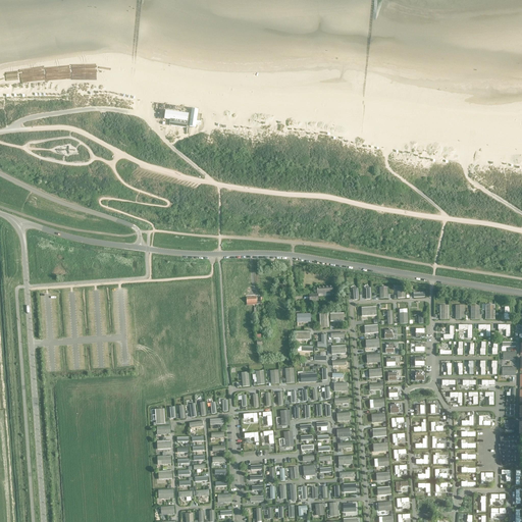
[(190,126),(196,127),(196,125),(200,125),(201,123),(196,123),(198,111),(192,110),(191,116),(189,115),(189,114),(167,111),(166,119),(170,120),(170,123),(178,124),(183,124),(185,125),(187,125),(187,124),(189,124),(190,124),(190,126)]
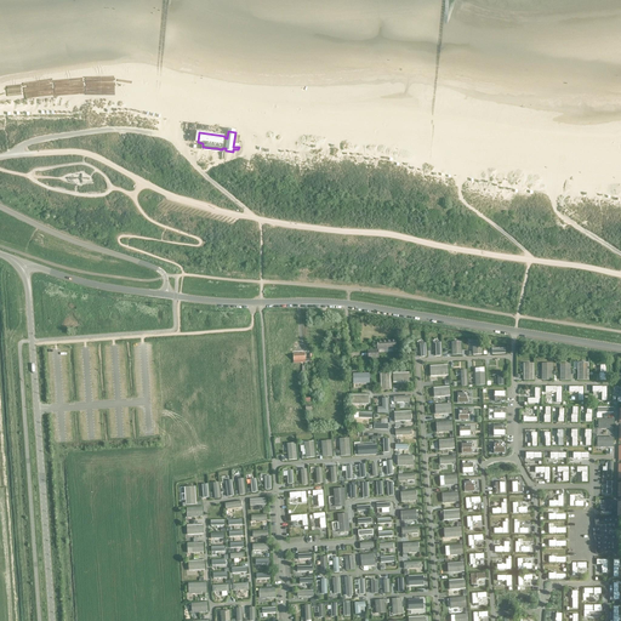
[(482,341),(472,342),(472,354),(482,354),(482,341)]
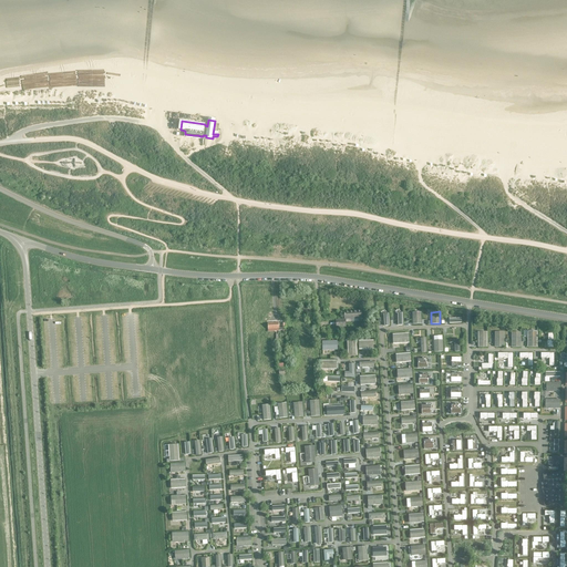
[(421,312),(412,312),(412,325),(421,323),(421,312)]
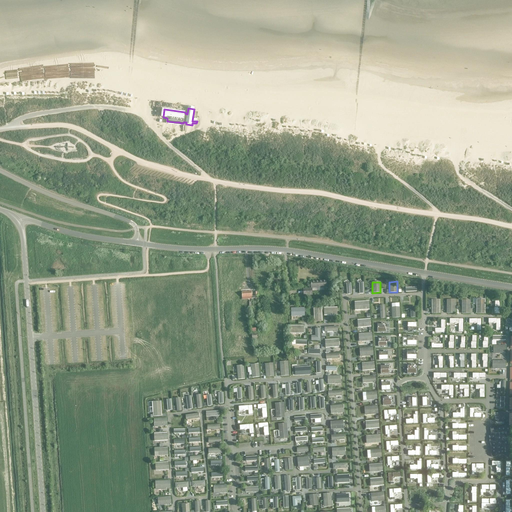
[(485,300),(477,300),(477,313),(485,313),(485,300)]
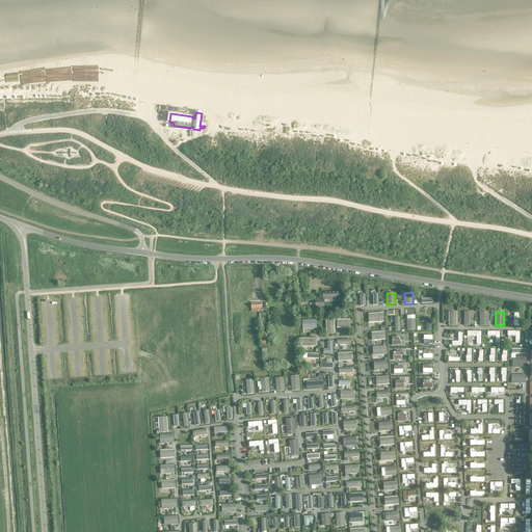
[(383,313),(372,313),(372,322),(383,321),(383,313)]
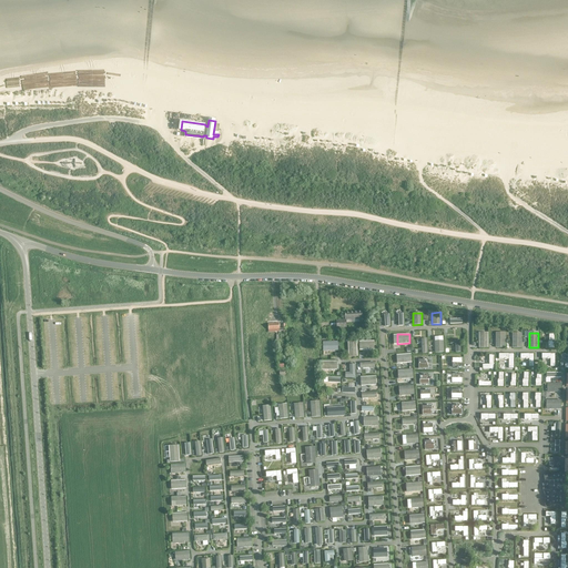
[(505,335),(496,335),(495,347),(505,347),(505,335)]
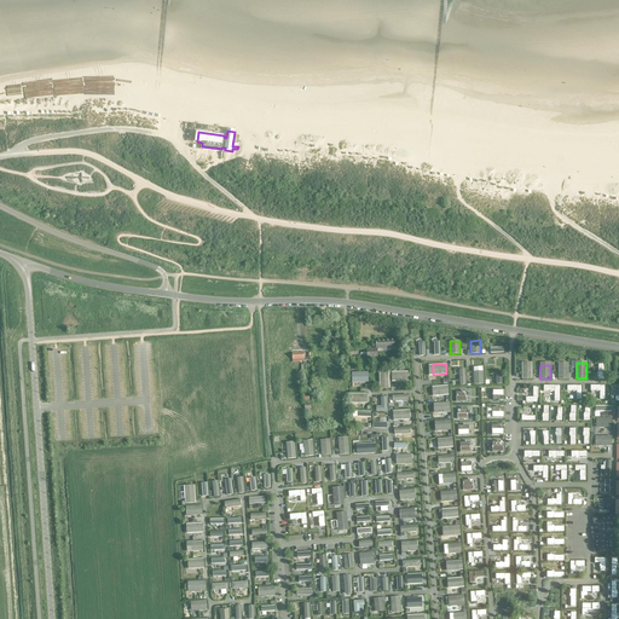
[(568,365),(559,365),(559,379),(568,379),(568,365)]
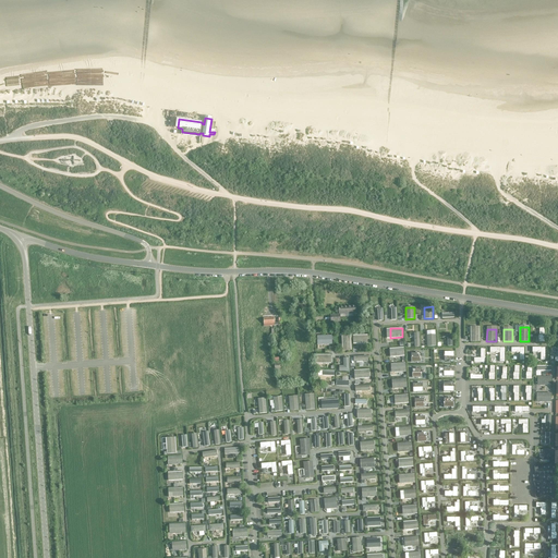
[(350,335),(341,336),(342,348),(350,347),(350,335)]
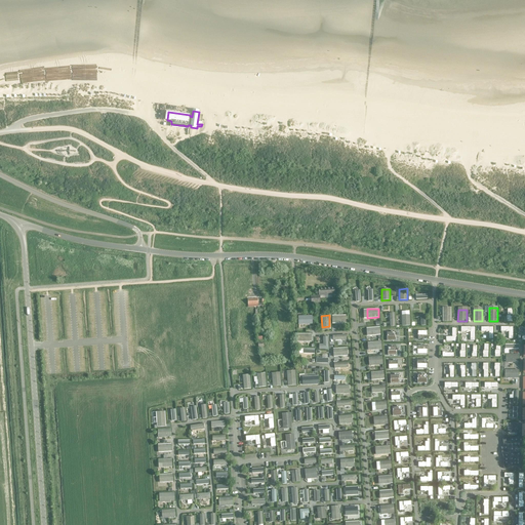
[(346,315),(331,316),(331,319),(332,324),(346,323),(346,315)]
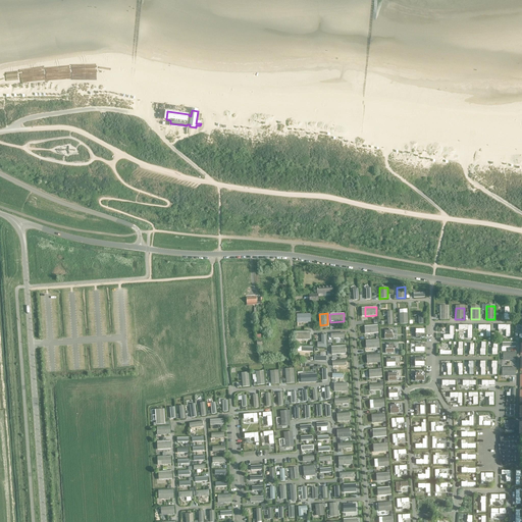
[(399,313),(400,324),(407,323),(407,313),(399,313)]
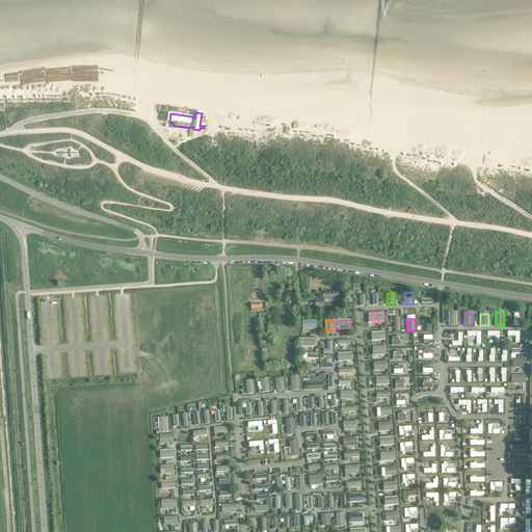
[(316,320),(304,320),(304,328),(316,328),(316,320)]
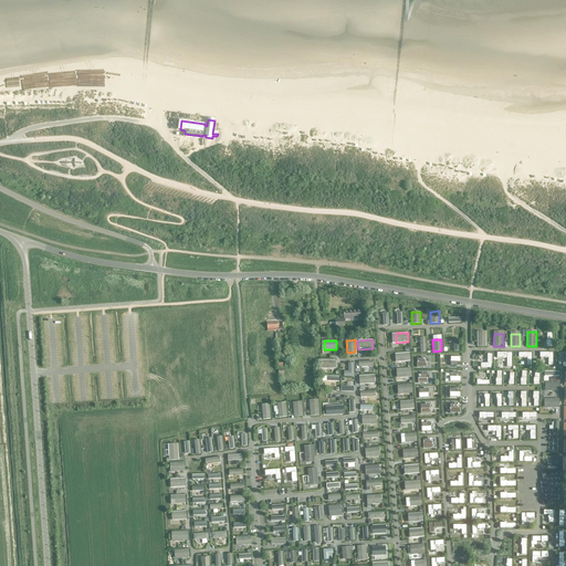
[(409,353),(397,354),(398,362),(410,362),(409,353)]
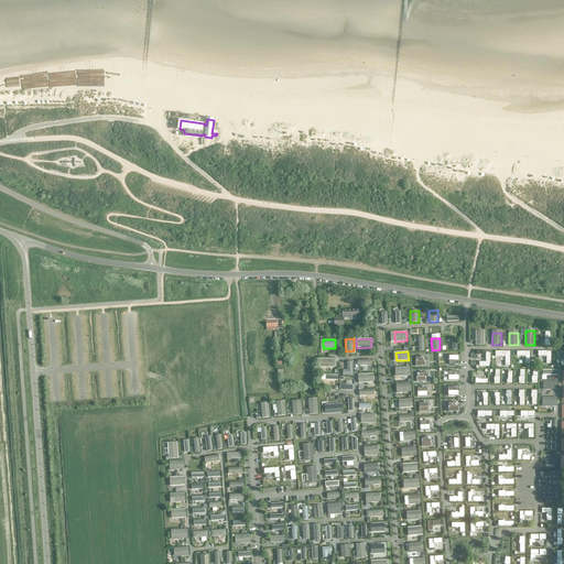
[(506,351),(495,351),(495,357),(501,357),(503,357),(505,357),(505,366),(510,366),(510,351),(506,351)]
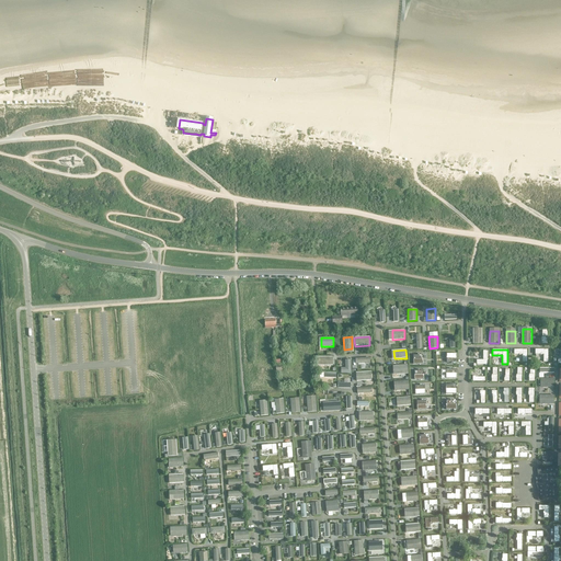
[(523,351),(514,350),(514,355),(519,355),(522,355),(523,355),(523,363),(527,363),(527,350),(523,351)]
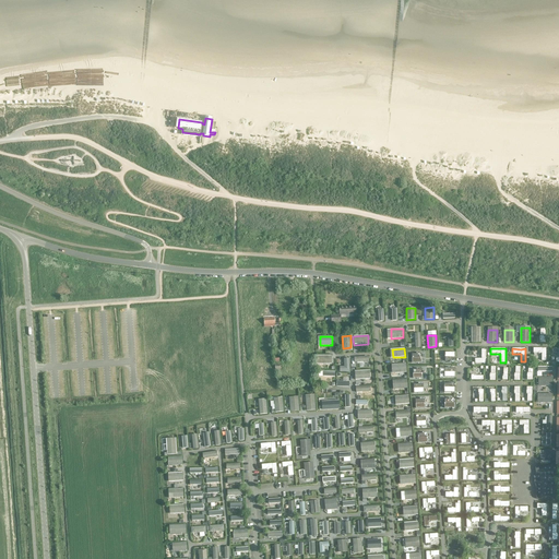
[(542,354),(542,361),(546,361),(546,348),(542,348),(533,348),(533,354),(538,354),(540,354),(542,354)]
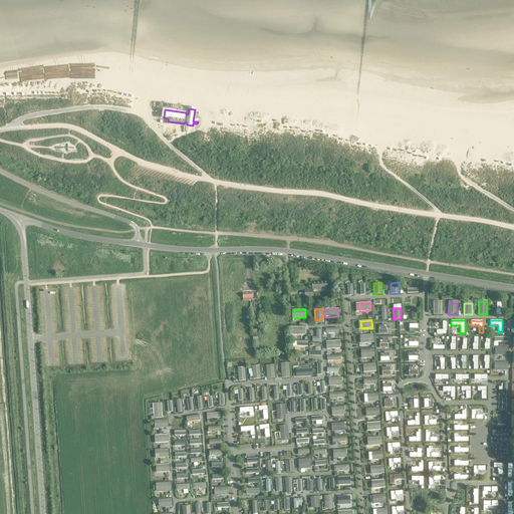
[(447,330),(447,321),(443,321),(443,326),(443,329),(443,330),(437,330),(437,334),(447,334),(447,330)]
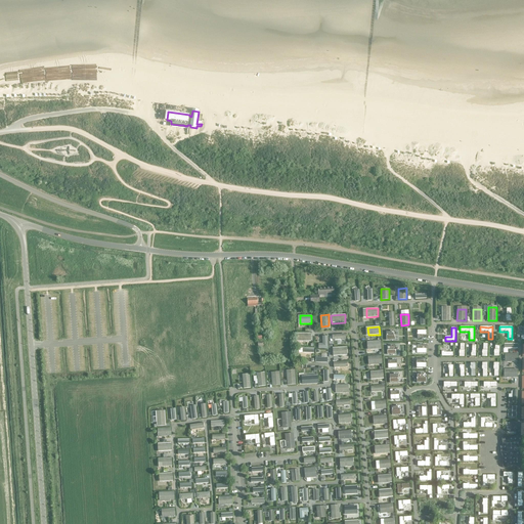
[(426,331),(417,331),(417,339),(426,339),(426,331)]
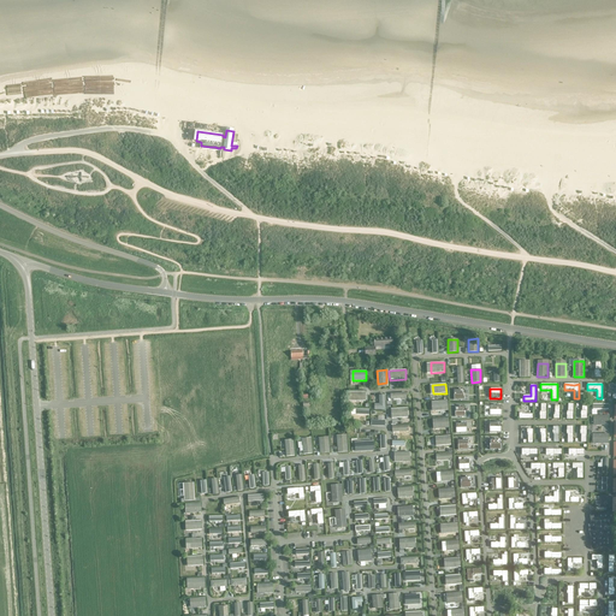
[(463,390),(454,390),(454,401),(463,400),(463,390)]
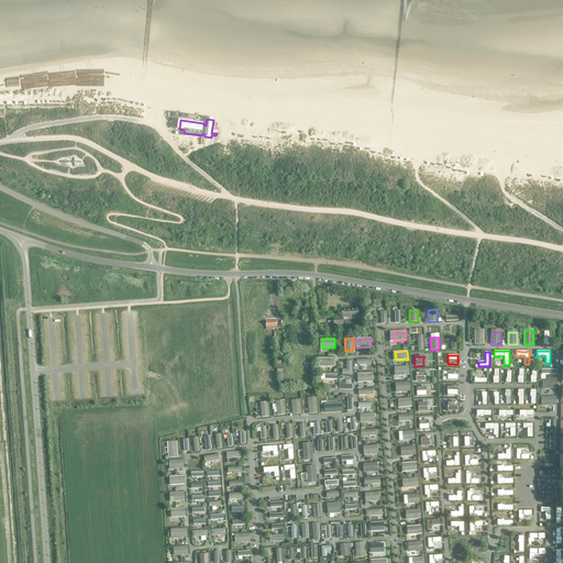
[(346,370),(342,370),(342,375),(352,375),(352,362),(346,362),(346,370)]
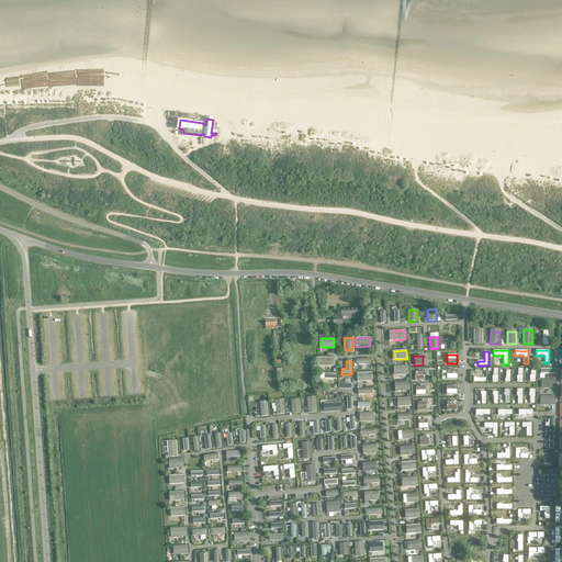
[(408,366),(396,367),(396,374),(408,374),(408,366)]
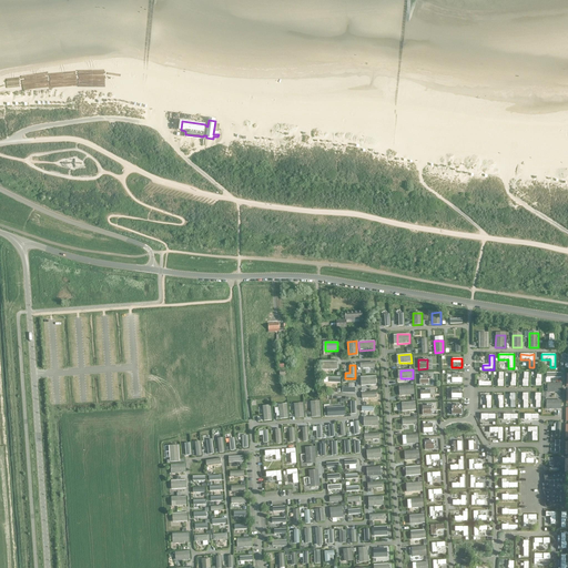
[(462,374),(452,374),(452,384),(462,384),(462,374)]
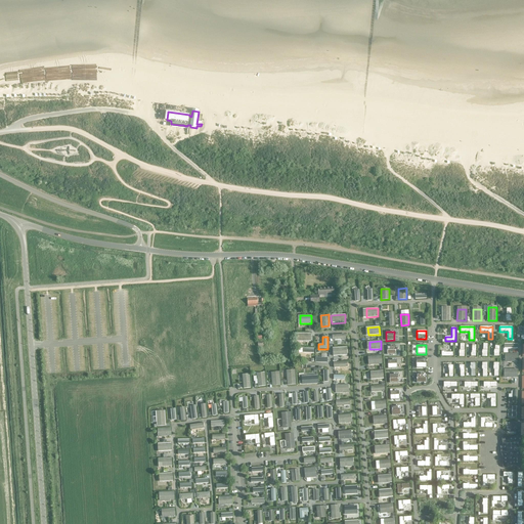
[(395,346),(387,346),(387,355),(395,355),(395,346)]
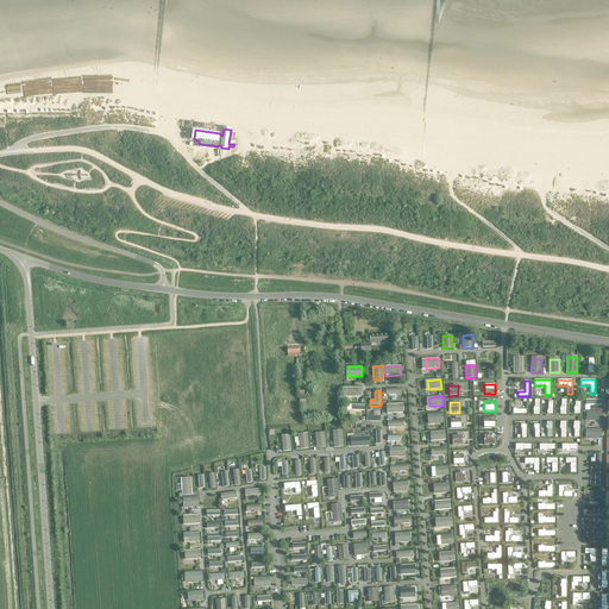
[(399,403),(385,405),(387,414),(400,413),(399,403)]
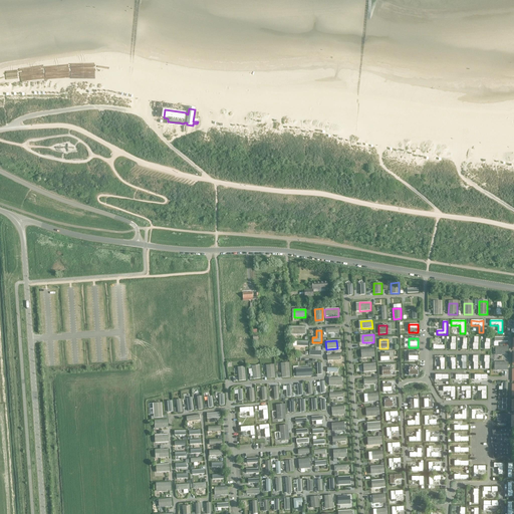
[(374,348),(363,349),(363,357),(374,356),(374,348)]
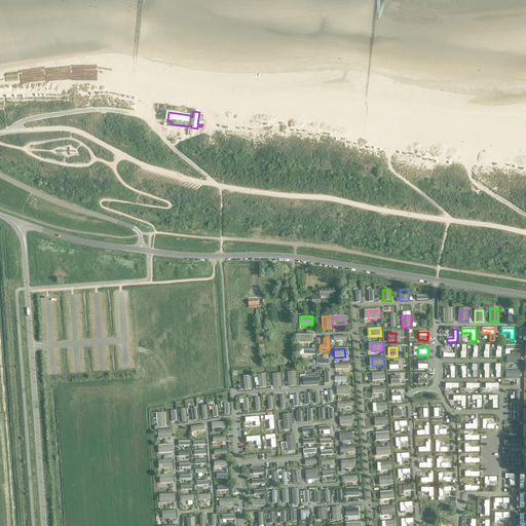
[(427,361),(418,361),(418,369),(427,369),(427,361)]
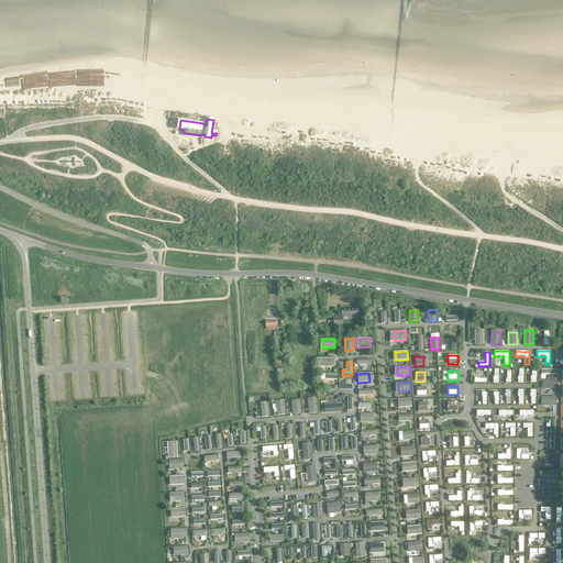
[(426,387),(417,387),(417,396),(426,396),(426,387)]
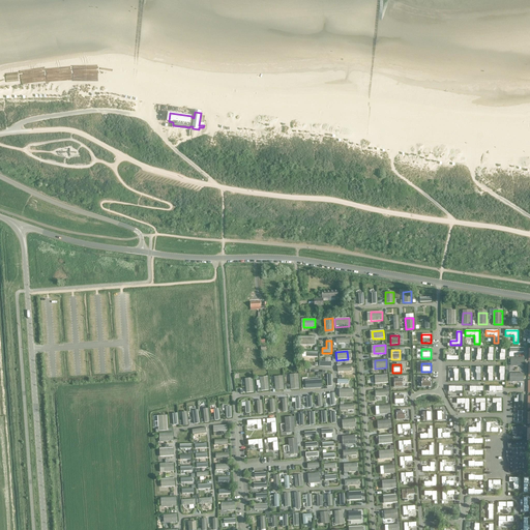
[(523,374),(509,374),(509,382),(524,382),(523,374)]
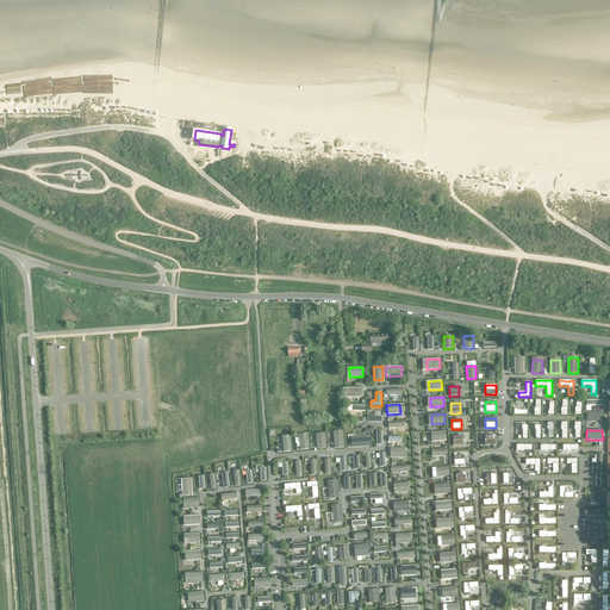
[(446,431),(433,433),(434,442),(447,441),(446,431)]
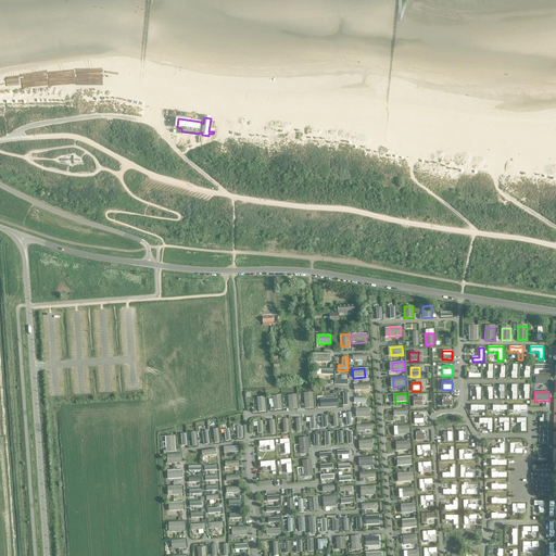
[(297,396),(288,397),(288,409),(298,408),(297,396)]
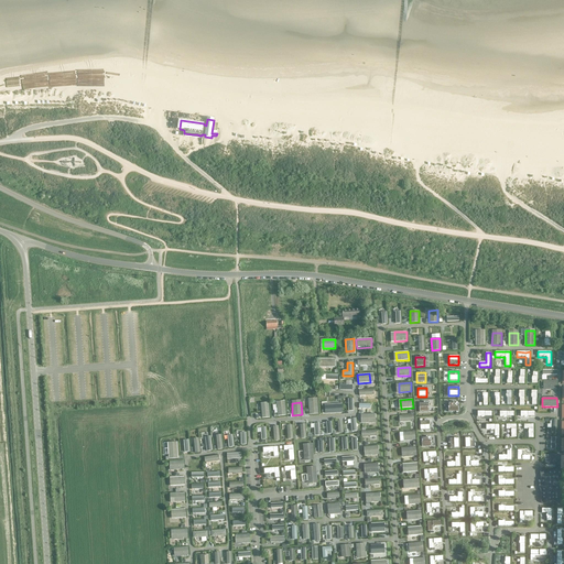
[(317,402),(307,402),(308,414),(318,413),(317,402)]
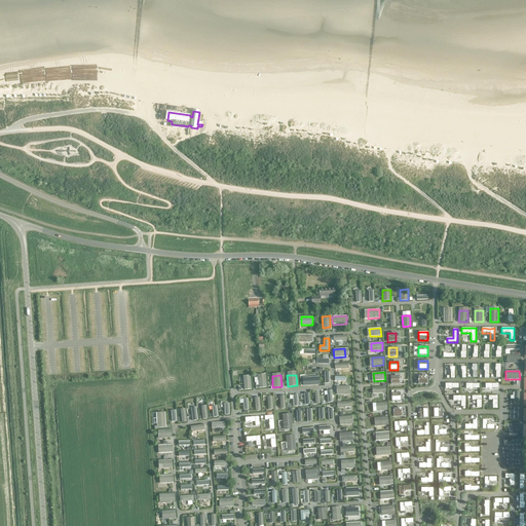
[(427,375),(418,375),(418,384),(425,384),(427,384),(427,375)]
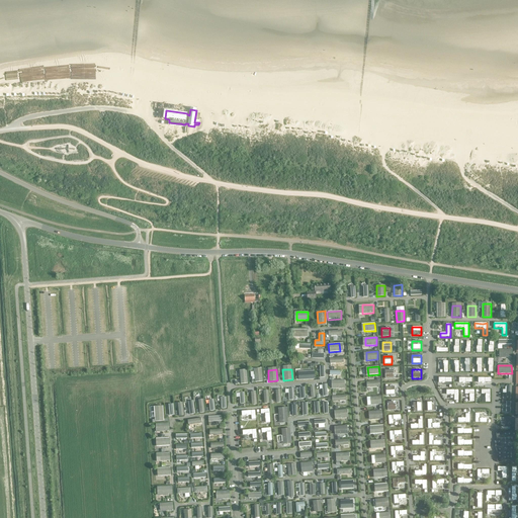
[(261,370),(253,371),(254,382),(262,381),(261,370)]
